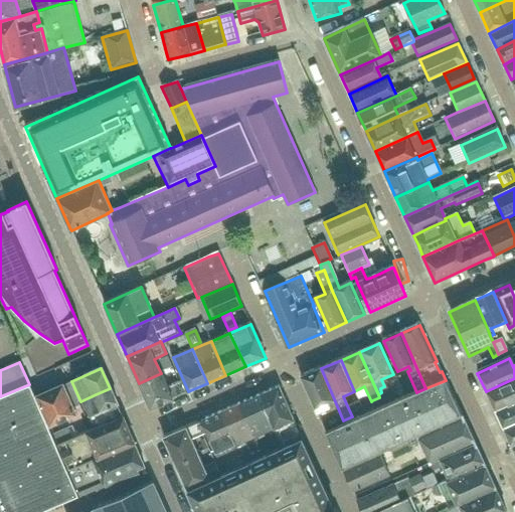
[(343,420),(321,368),(301,377),(315,409),(326,404),(329,411),(334,424),(343,420)]
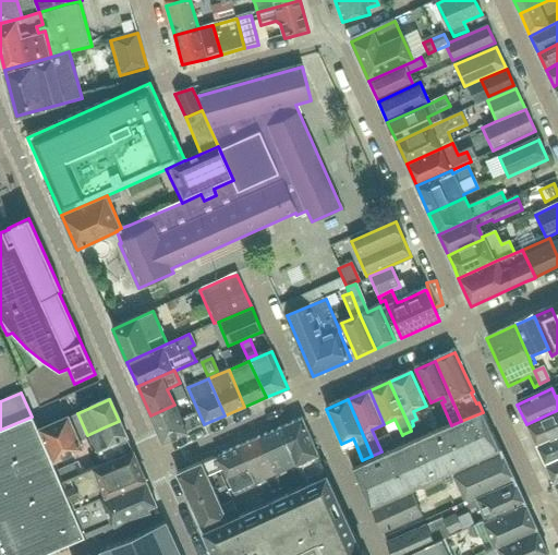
[(174,405),(150,415),(162,443),(199,426),(194,414),(181,420),(174,405)]
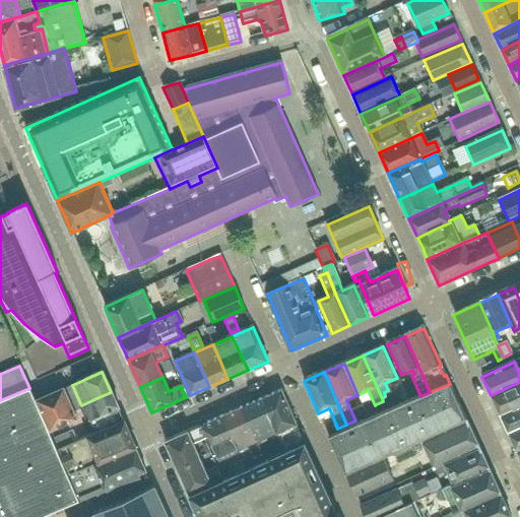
[(519,382),(491,395),(499,414),(519,404),(519,382)]
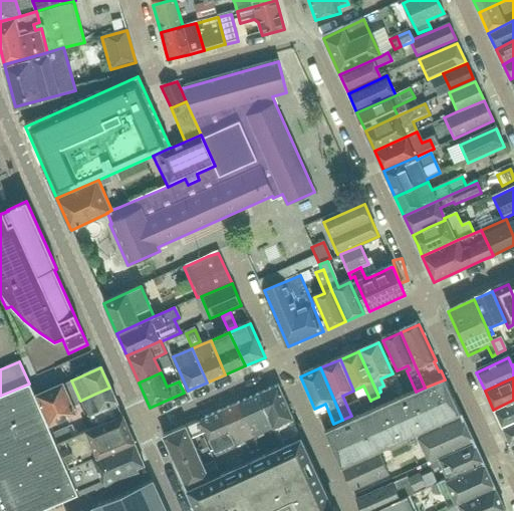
[(445,379),(425,388),(416,392),(382,406),(378,397),(371,400),(375,409),(324,432),(341,468),(376,452),(416,435),(461,415),(445,379)]
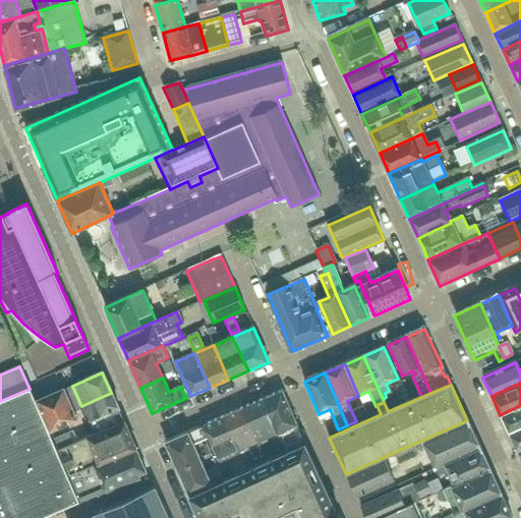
[(79,502),(30,389),(0,401),(0,517),(41,517),(78,502),(78,503),(79,502)]
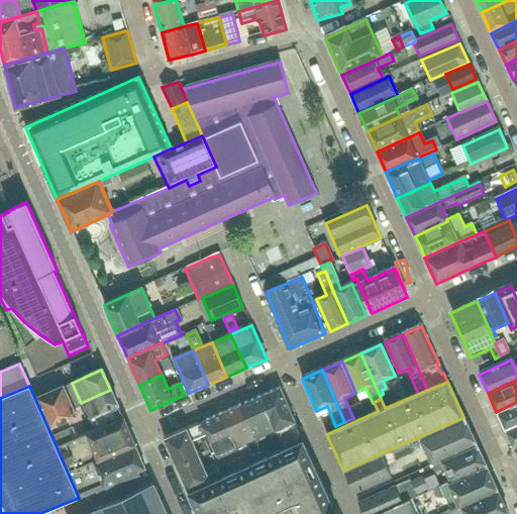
[(49,427),(76,416),(63,387),(52,391),(46,390),(41,392),(39,397),(37,398),(49,427)]
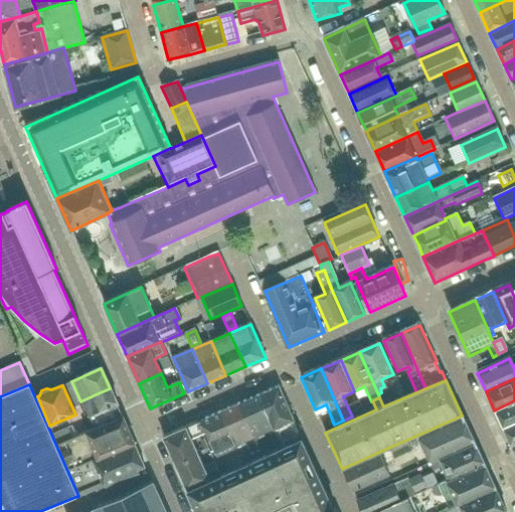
[(280,444),(288,440),(283,427),(294,421),(279,387),(259,396),(274,431),(280,444)]
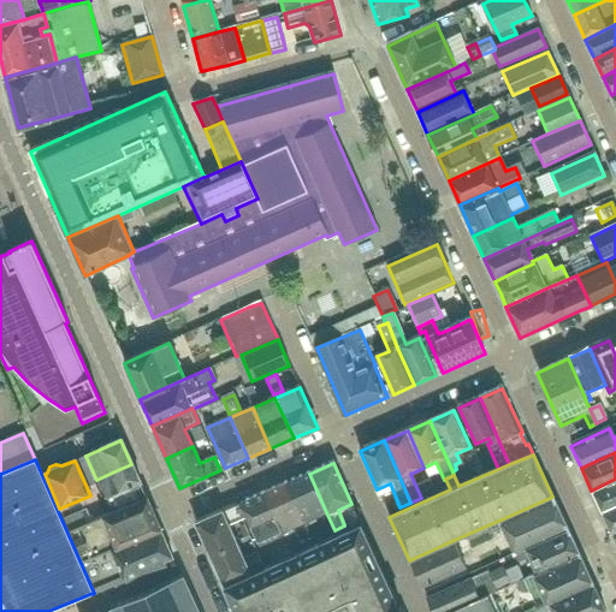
[(131,464),(114,471),(96,480),(104,497),(106,495),(113,512),(129,506),(132,512),(149,505),(131,464)]
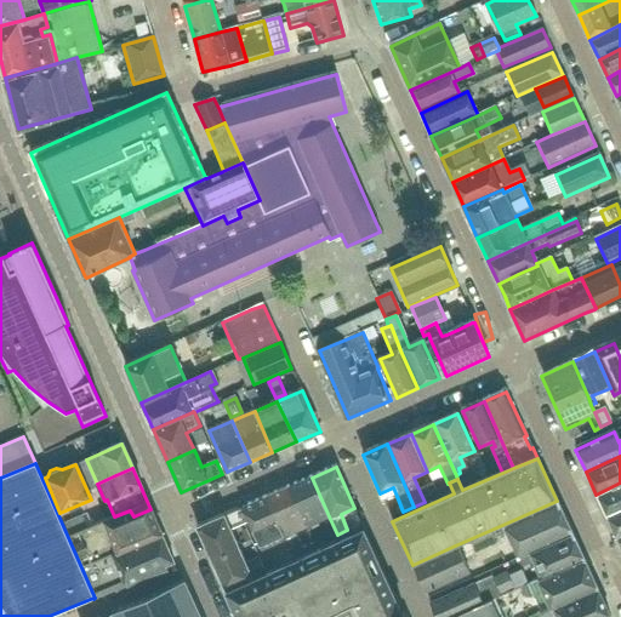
[(289,487),(307,529),(330,519),(312,478),(289,487)]
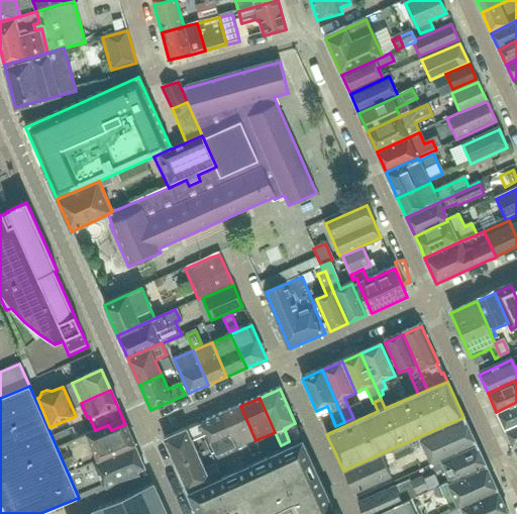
[(516,402),(496,412),(504,430),(516,424),(516,402)]
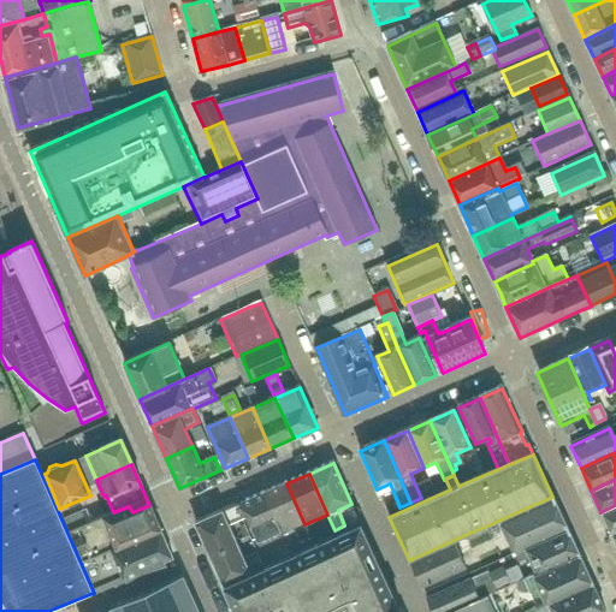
[(304,524),(286,483),(265,494),(282,534),(289,548),(300,545),(292,529),(304,524)]
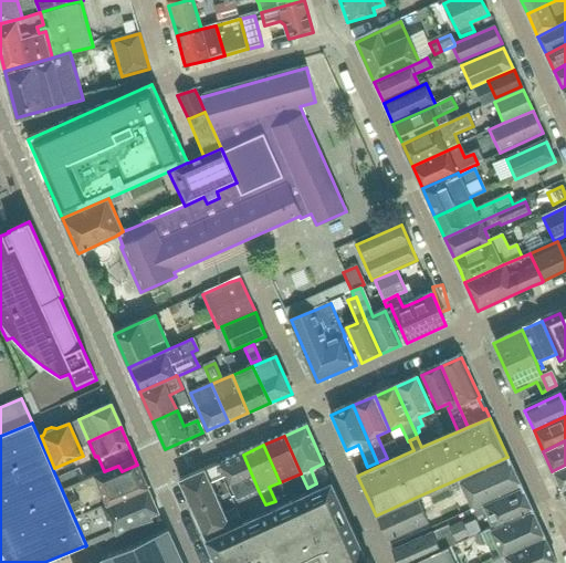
[(259,491),(243,455),(221,464),(238,501),(259,491)]
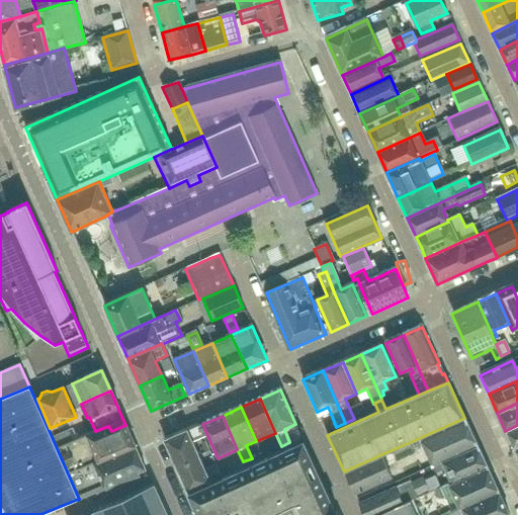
[(424,447),(428,458),(432,466),(478,447),(464,418),(419,438),(424,447)]
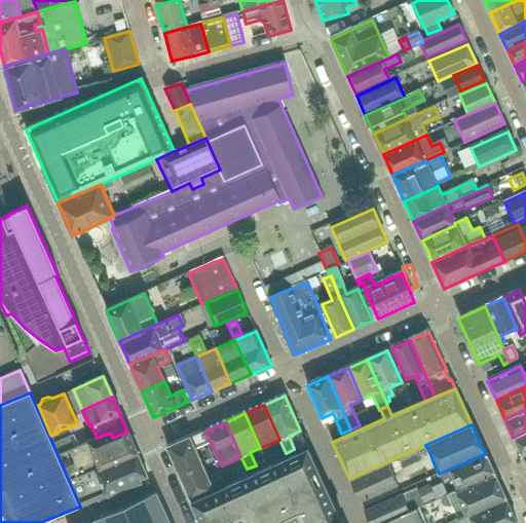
[(137,453),(127,432),(113,438),(110,433),(97,438),(59,454),(71,482),(137,453)]
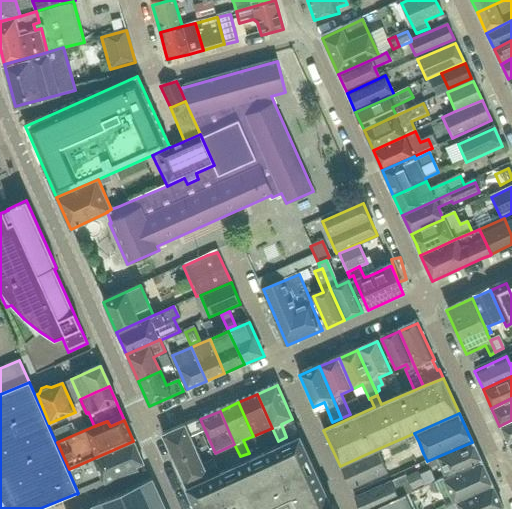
[(511,420),(499,426),(508,443),(511,441),(511,420)]
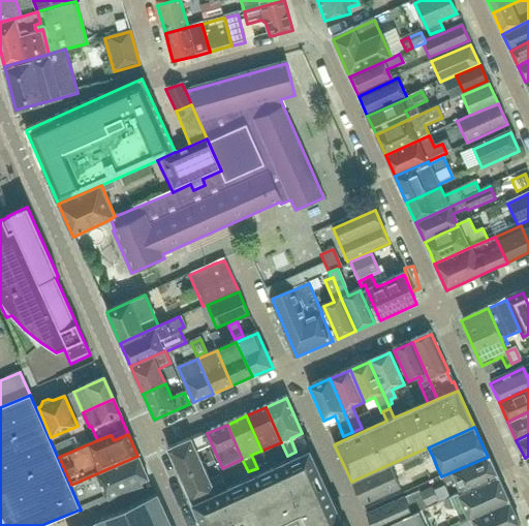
[(224,485),(220,476),(209,482),(195,452),(208,446),(203,435),(168,451),(191,503),(225,488),(224,485)]
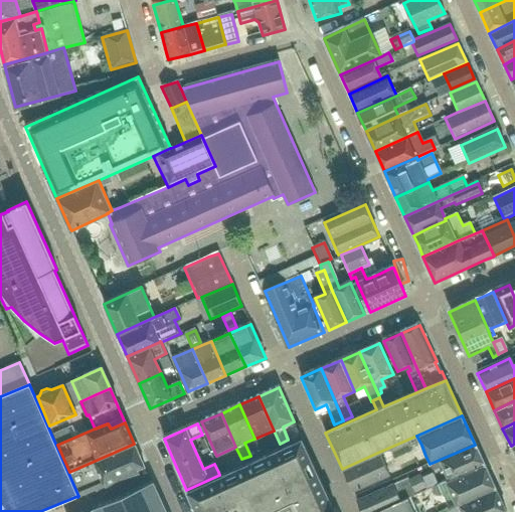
[(333,508),(302,439),(290,444),(187,491),(196,510),(197,511),(282,511),(292,507),(294,511),(336,511),(334,508),(333,508)]
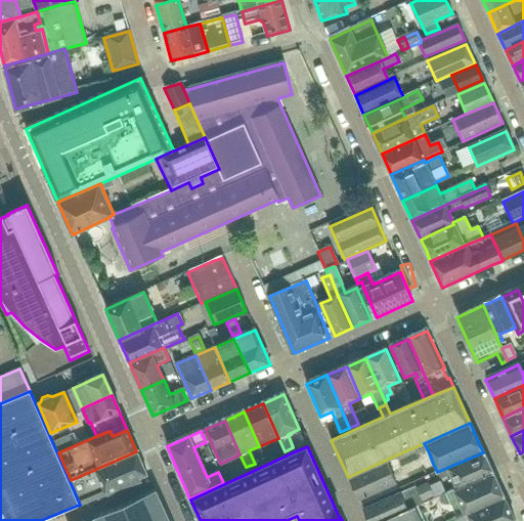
[(136,451),(71,480),(82,506),(106,494),(107,497),(143,482),(142,481),(148,478),(136,451)]
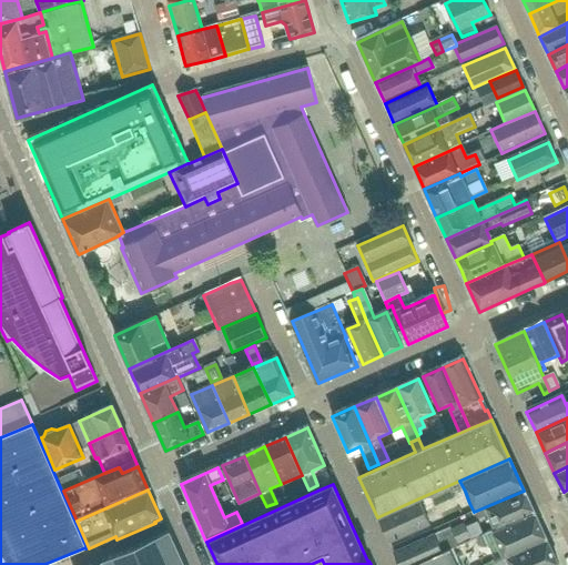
[(494,531),(534,513),(524,491),(474,512),(473,513),(476,521),(487,515),(494,531)]
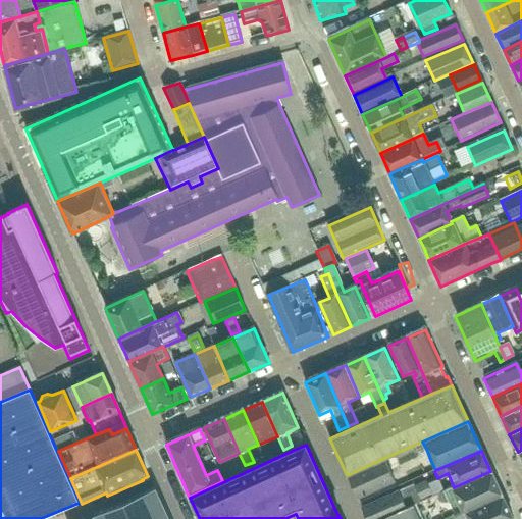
[(382,459),(347,475),(357,500),(394,483),(382,459)]
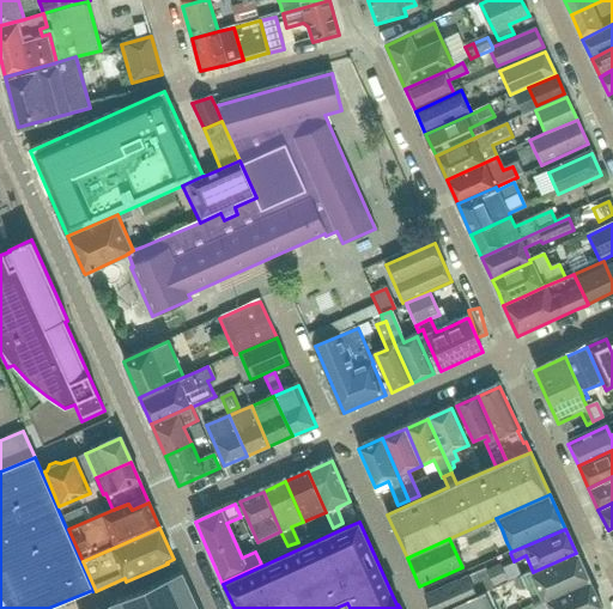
[(576,553),(533,572),(513,580),(517,591),(525,586),(527,591),(534,607),(545,601),(589,582),(576,553)]
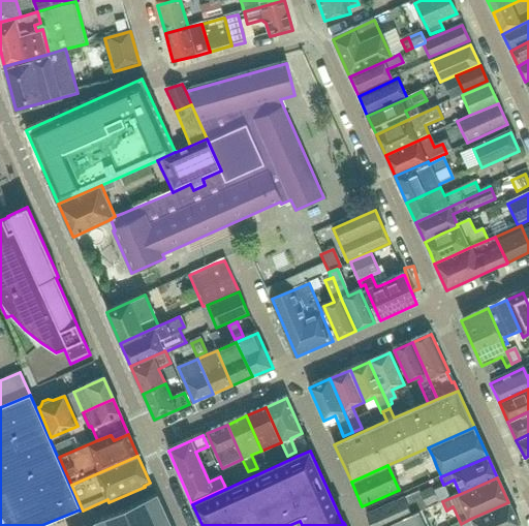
[(430,487),(418,492),(425,507),(437,502),(430,487)]
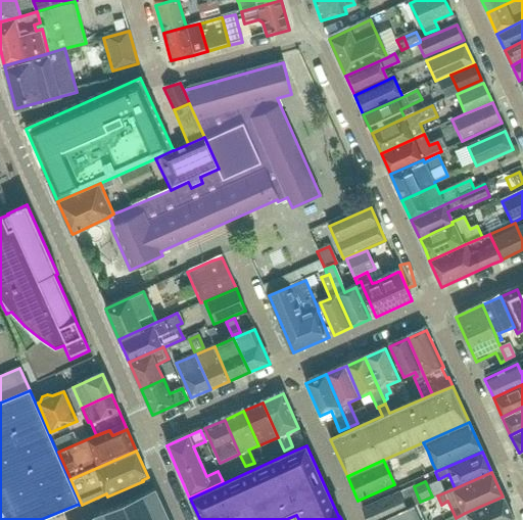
[(382,519),(412,507),(412,506),(420,502),(414,486),(362,509),(366,519),(382,519)]
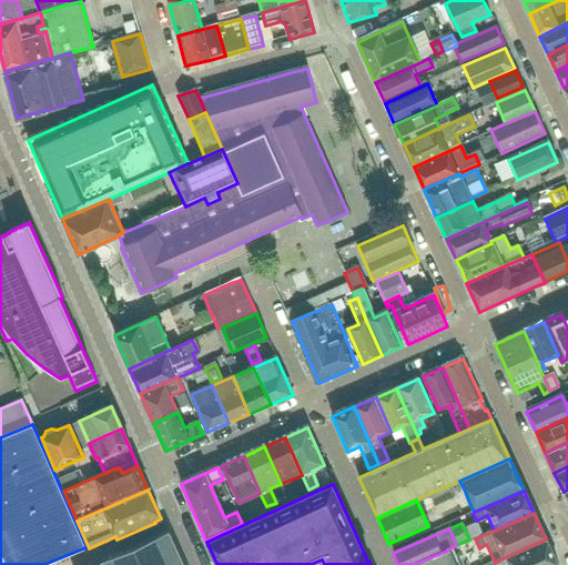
[(182,564),(169,535),(100,564),(182,564)]
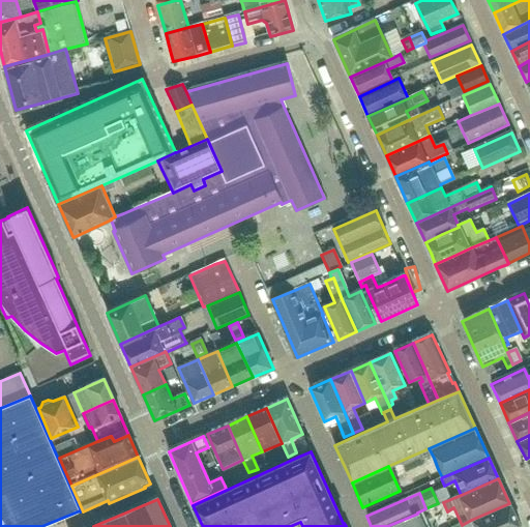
[(509,503),(471,520),(474,526),(519,526),(509,503)]
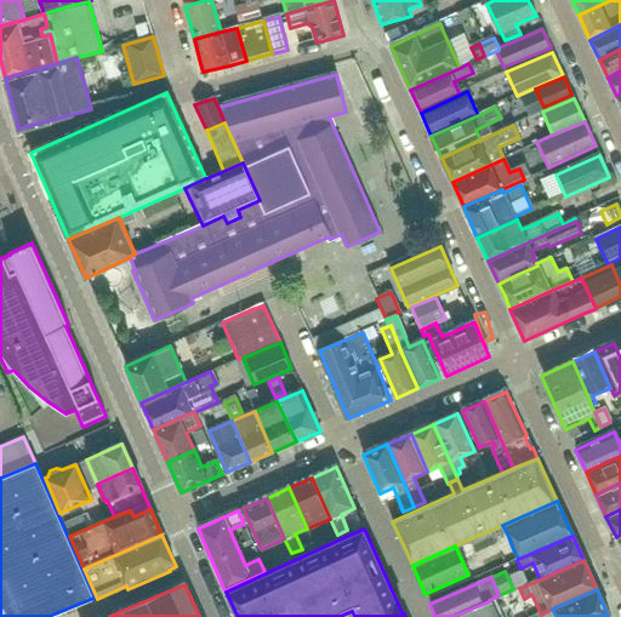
[(496,616),(489,601),(454,616),(496,616)]
